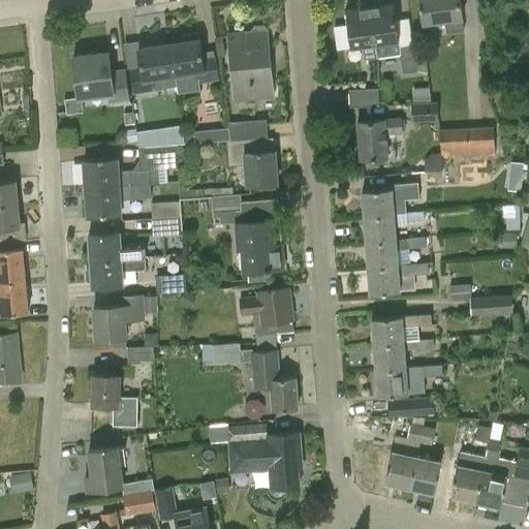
[(380,0),(369,2),(377,57),(401,54),(404,73),(417,71),(413,44),(400,47),(394,4),(381,5),(380,0)]
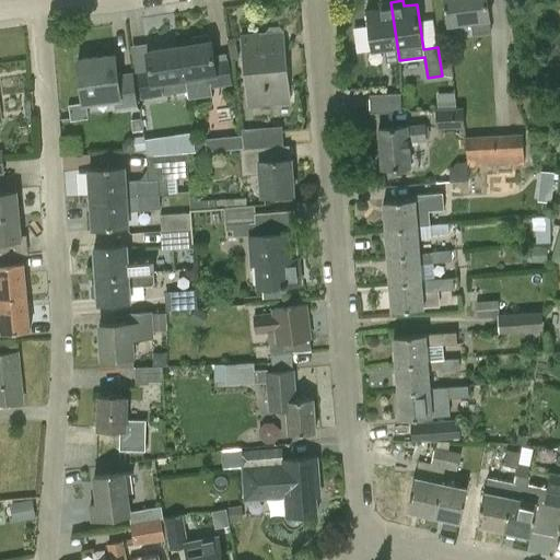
[(445,0),(448,25),(471,22),(474,34),(491,32),(487,0),(445,0)]
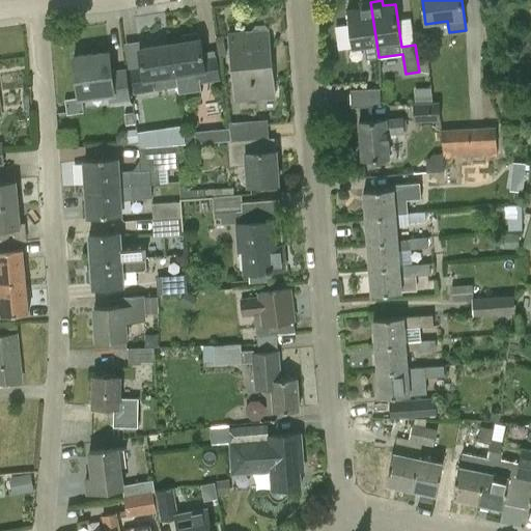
[(338,50),(353,48),(365,46),(367,59),(379,57),(370,2),(358,4),(359,9),(346,10),(348,24),(335,26),(338,50)]
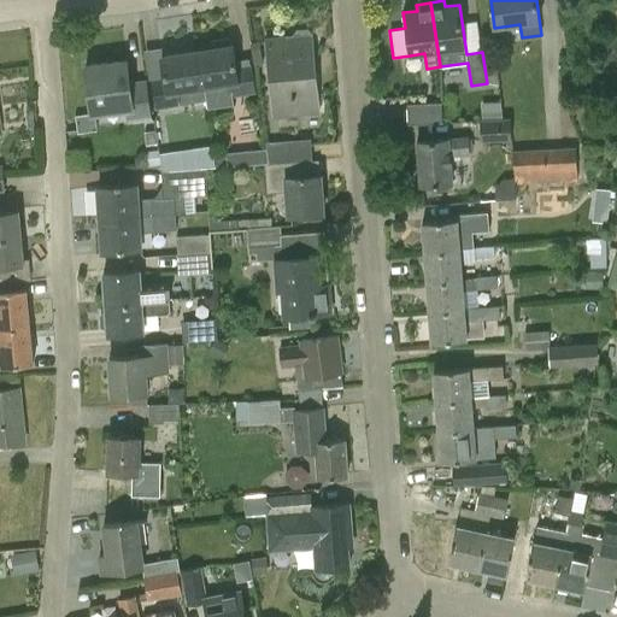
[(319,111),(312,39),(312,33),(307,29),(297,29),(293,35),(264,37),(272,116),(319,111)]
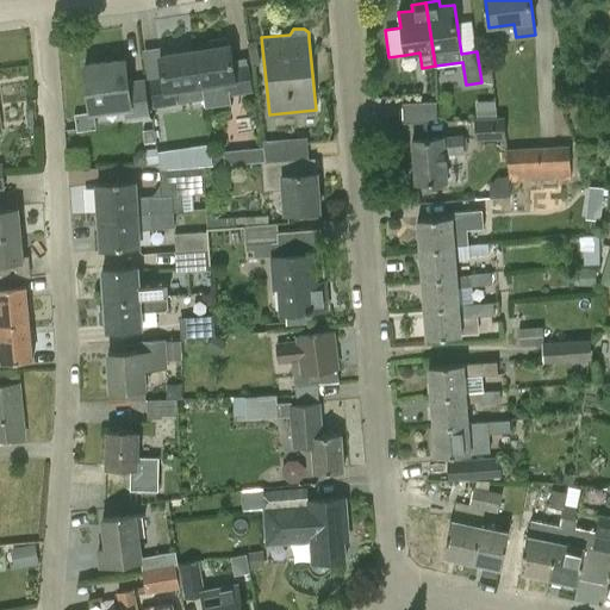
[(210,48),(194,50),(203,97),(204,107),(229,103),(228,95),(253,92),(247,58),(232,61),(230,44),(228,45),(226,37),(209,39),(210,48)]
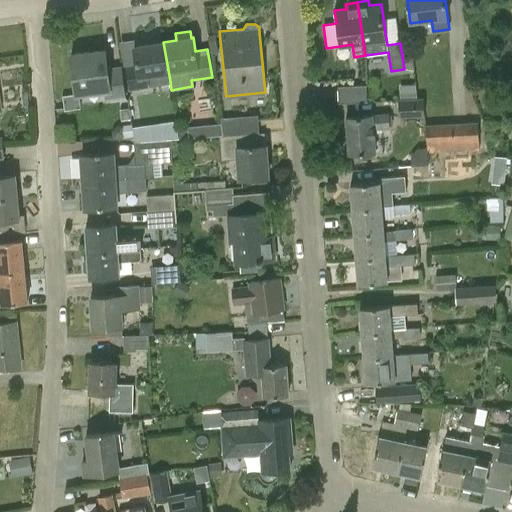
[(151,84),(170,81),(163,42),(134,47),(136,61),(125,63),(129,90),(151,87),(151,84)]
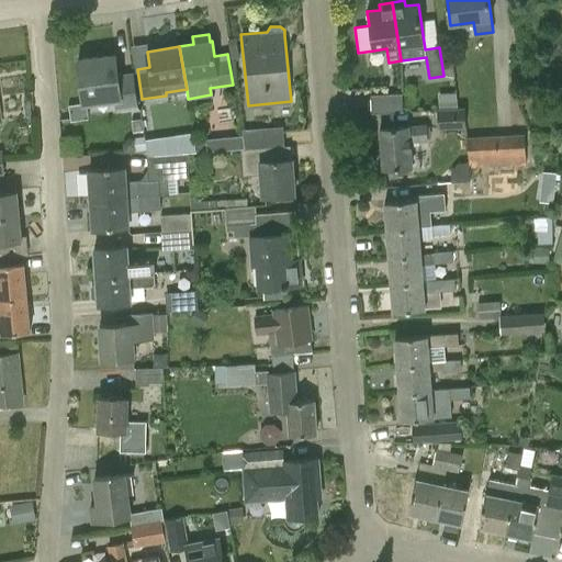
[(83,104),(114,101),(115,111),(138,108),(134,71),(117,74),(115,55),(78,60),(83,104)]
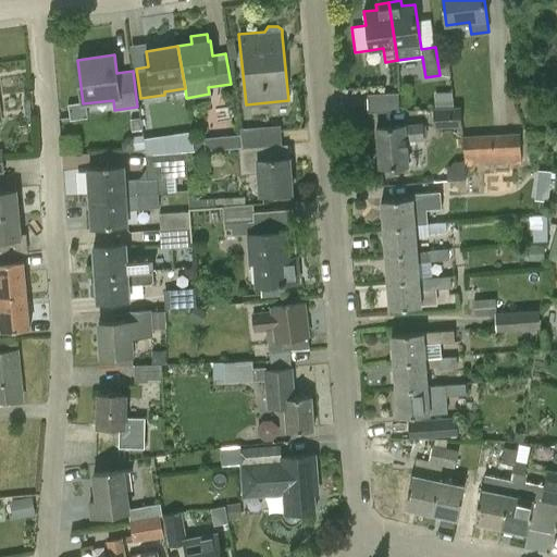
[(368,112),(399,111),(398,94),(368,95),(368,112)]
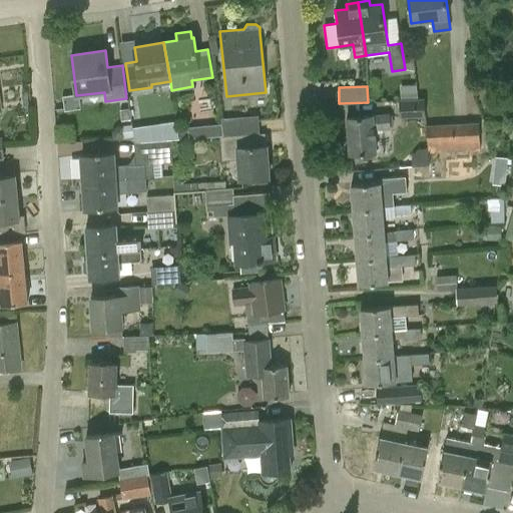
[(400,117),(426,116),(425,98),(399,99),(400,117)]
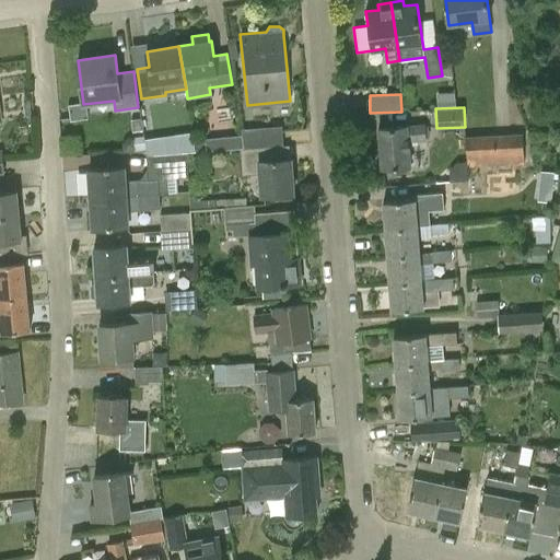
[(410,167),(409,141),(427,140),(426,125),(377,128),(381,170),(410,167)]
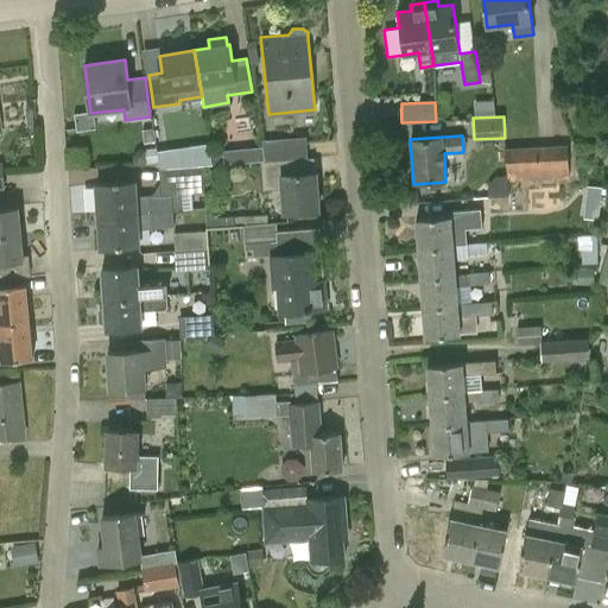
[(263,140),(264,146),(265,162),(308,157),(306,137),(263,140)]
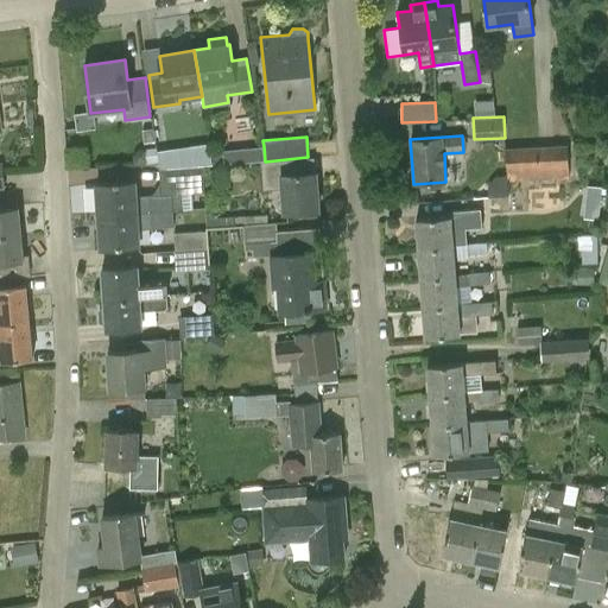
[(571,178),(569,144),(507,146),(510,182),(571,178)]
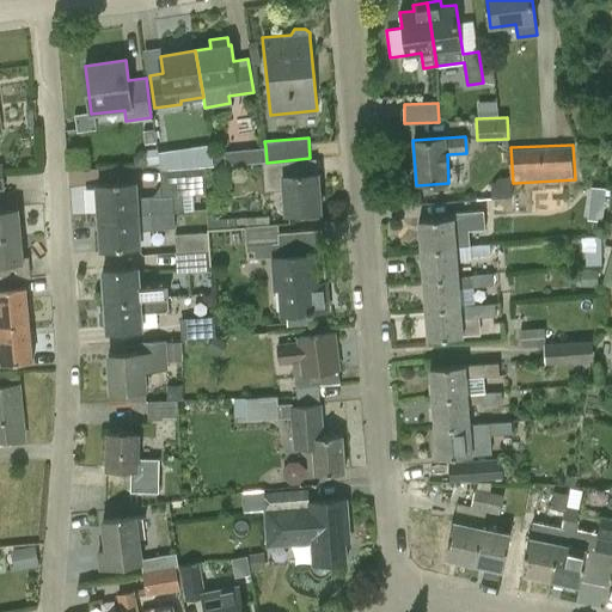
[(254,164),(263,163),(267,163),(265,147),(252,148),(254,164)]
